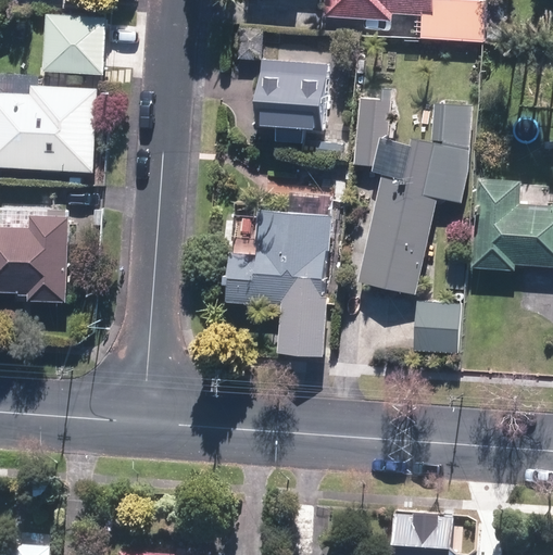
[(323,0),(323,14),(390,19),(391,12),(417,14),(417,9),(432,10),(432,0),(323,0)]
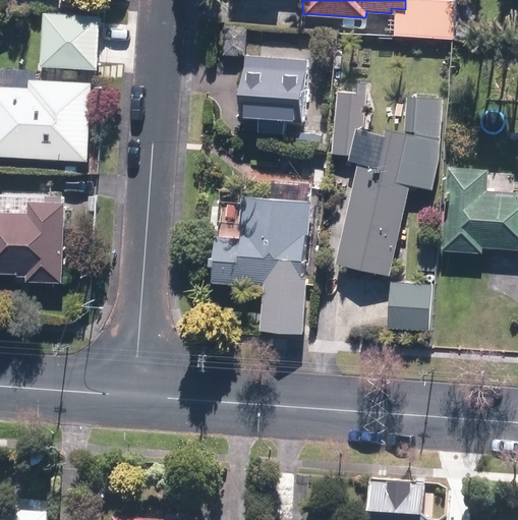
[(44,15),(41,66),(96,69),(99,19),(44,15)]
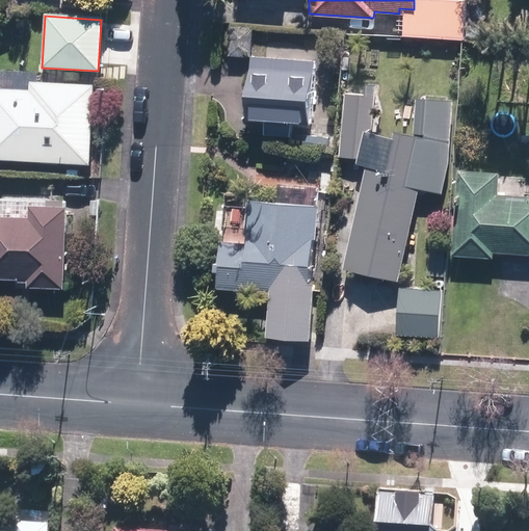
[(248,57),(250,29),(231,28),(230,56),(248,57)]
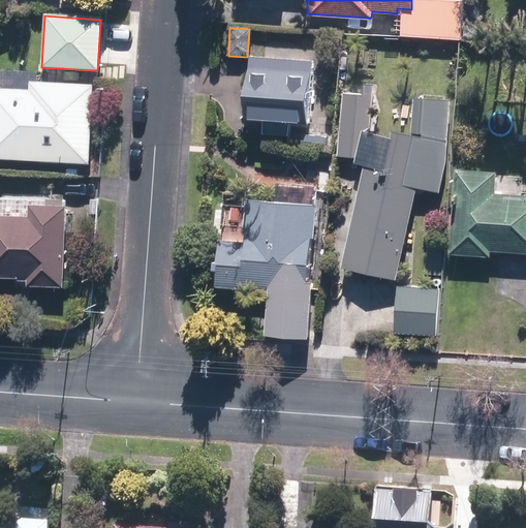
[(309,61),(249,57),(245,119),(305,123),(309,61)]
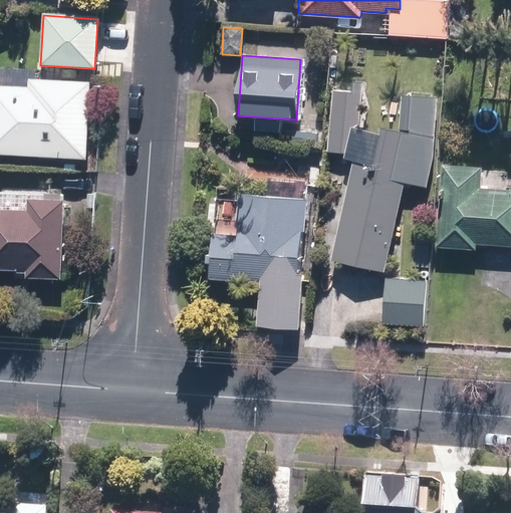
[(0,153),(84,159),(89,83),(28,79),(28,87),(0,85),(0,153)]
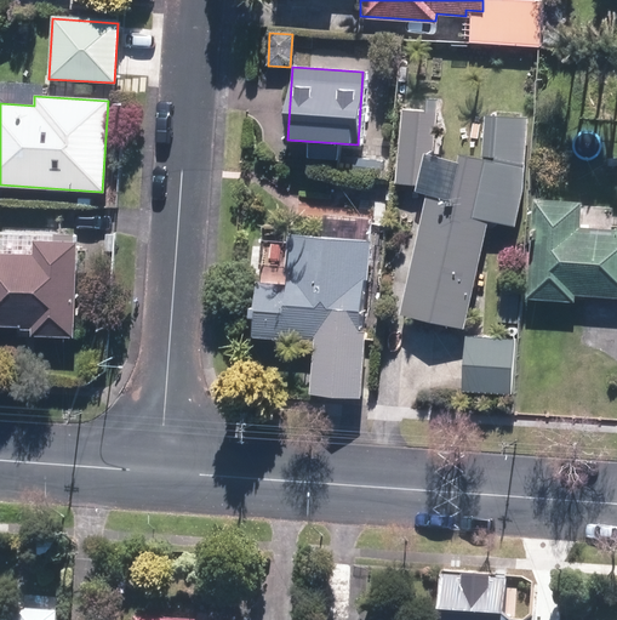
[(424,113),(401,112),(393,183),(418,186),(417,192),(428,194),(403,314),(463,328),(486,217),(514,223),(521,189),(527,119),(486,117),(484,160),(460,155),(458,161),(432,155),(438,102),(426,100),(424,113)]
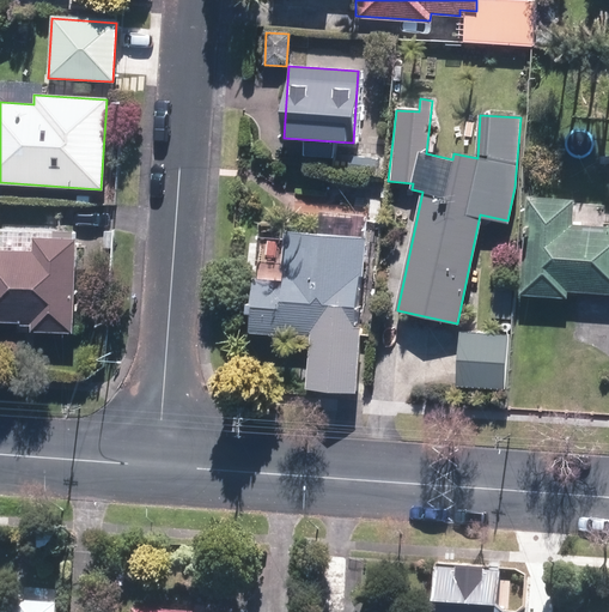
[(572,201),(527,198),(521,292),(567,296),(567,291),(608,294),(608,229),(571,226),(572,201)]
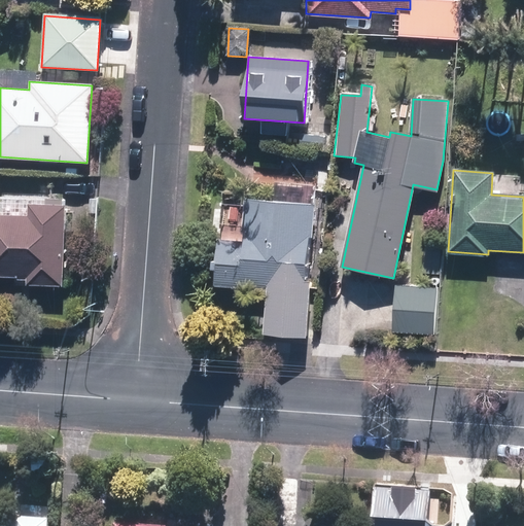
[(305,336),(315,204),(247,199),(244,241),(219,239),(216,284),(266,288),(263,332),(305,336)]
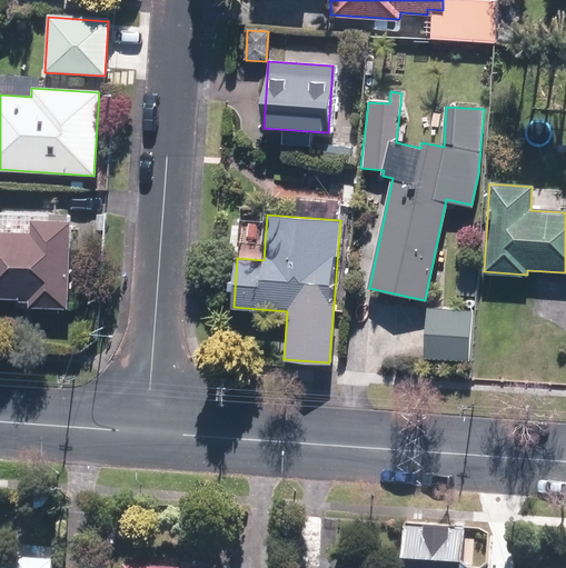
[(0,297),(30,298),(29,305),(67,306),(69,222),(32,221),(32,236),(0,233),(0,297)]
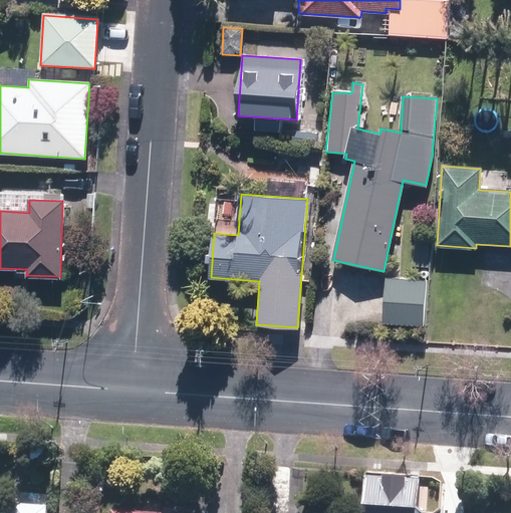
[(387,279),(384,321),(422,324),(425,282),(387,279)]
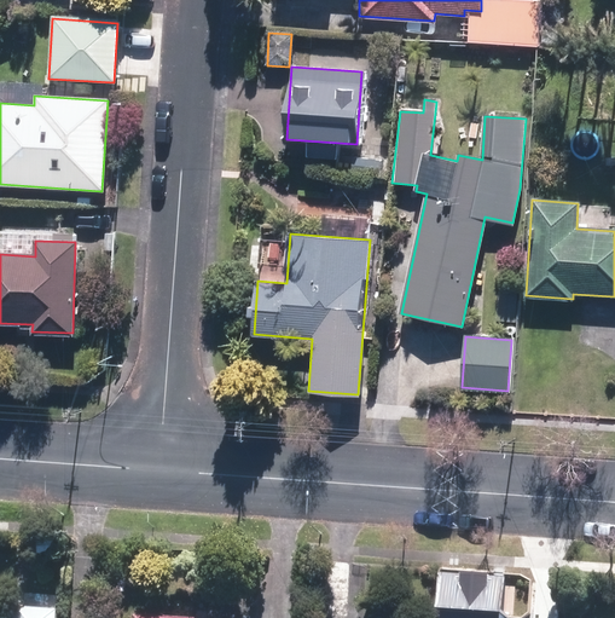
[(439,573),(435,617),(495,617),(499,578),(439,573)]
